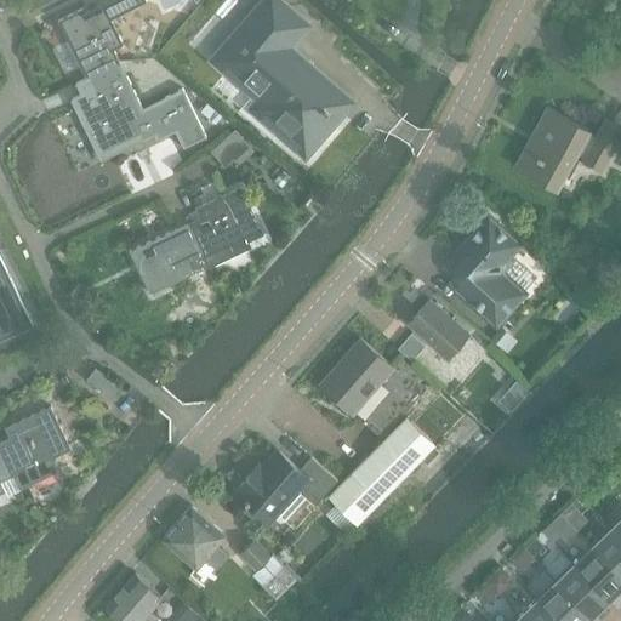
[(100,0),(101,0),(58,21),(80,64),(86,79),(118,64),(120,63),(114,50),(124,46),(112,21),(148,3),(146,0),(100,0)]
